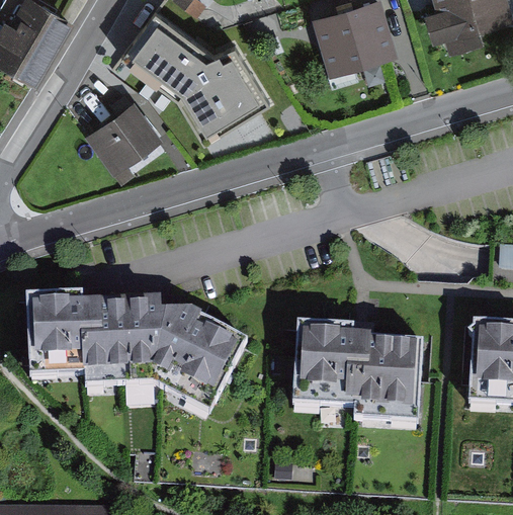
[(17,0),(0,28),(0,59),(29,78),(66,19),(33,0),(17,0)]
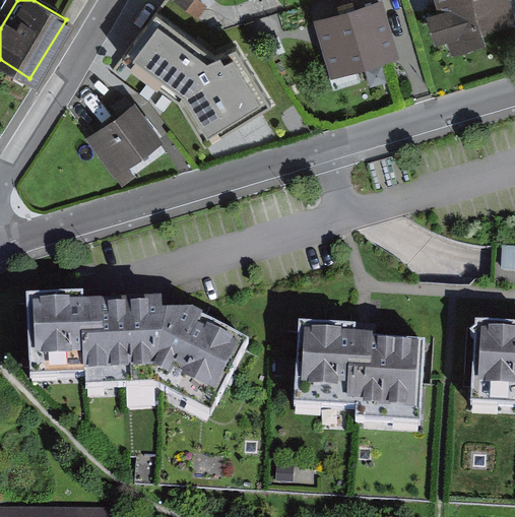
[(437,0),(447,33),(511,14),(506,0),(437,0)]
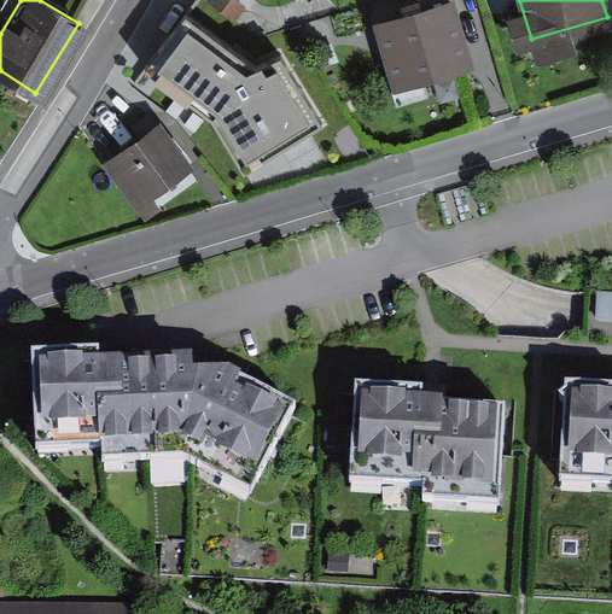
[(374,28),(391,86),(461,65),(443,6),(374,28)]
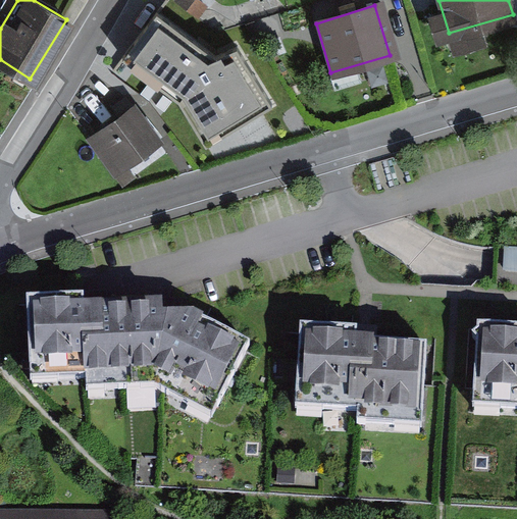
[(206,58),(141,12),(106,60),(171,108),(201,150),(269,108),(228,46),(206,58)]
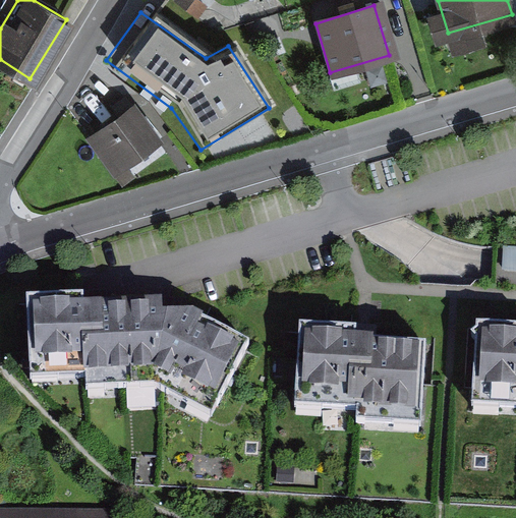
[(92,123),(119,165),(161,137),(133,96),(92,123)]
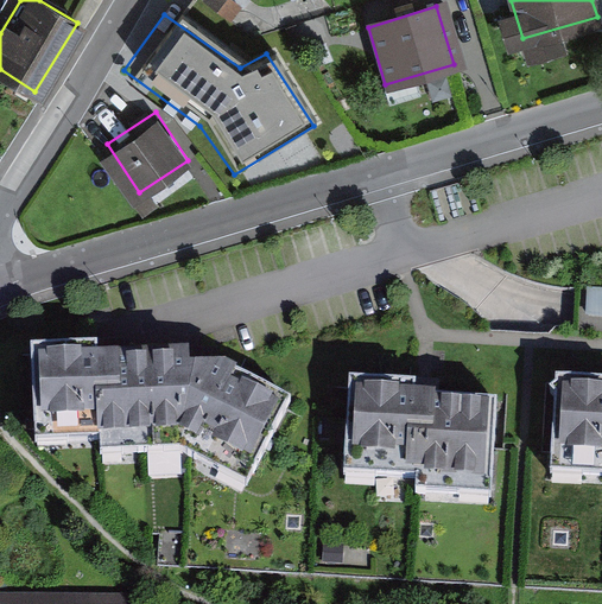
[(580,335),(601,335),(601,306),(581,306),(580,335)]
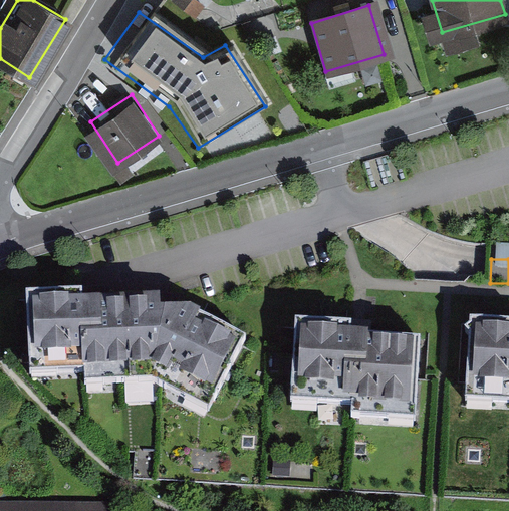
[(151,373),(164,305),(163,289),(91,292),(79,292),(79,283),(24,285),(28,367),(82,364),(83,376),(151,373)]
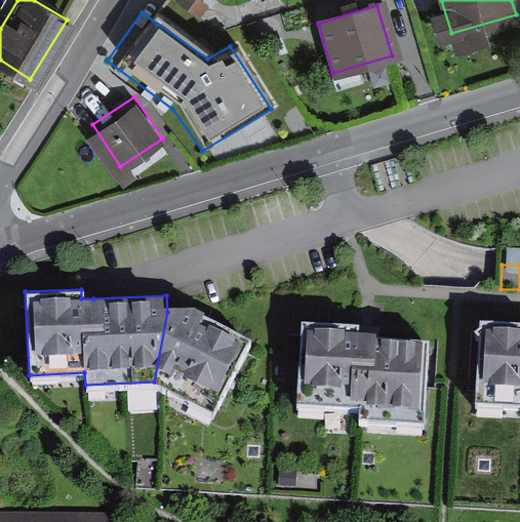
[(167,312),(154,382),(212,411),(249,340),(191,311),(177,311),(167,312)]
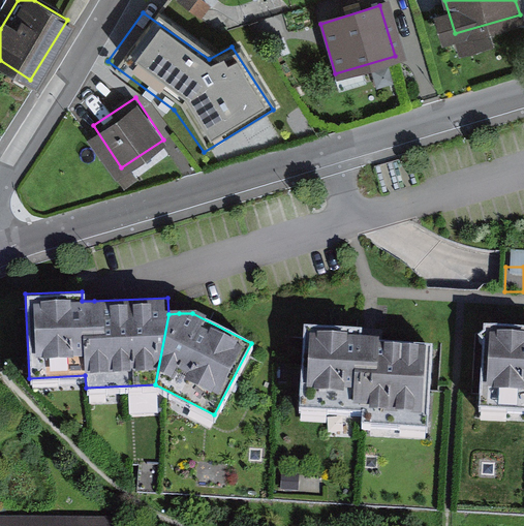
[(362,427),(426,428),(428,347),(373,345),(373,330),(304,328),(302,409),(363,410),(362,427)]
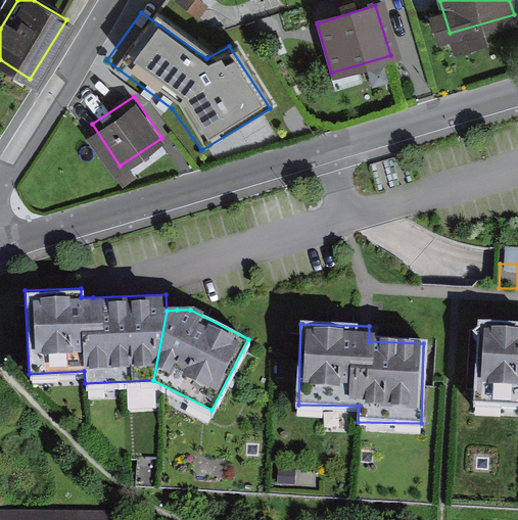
[(517,326),(478,326),(476,404),(517,405),(517,326)]
